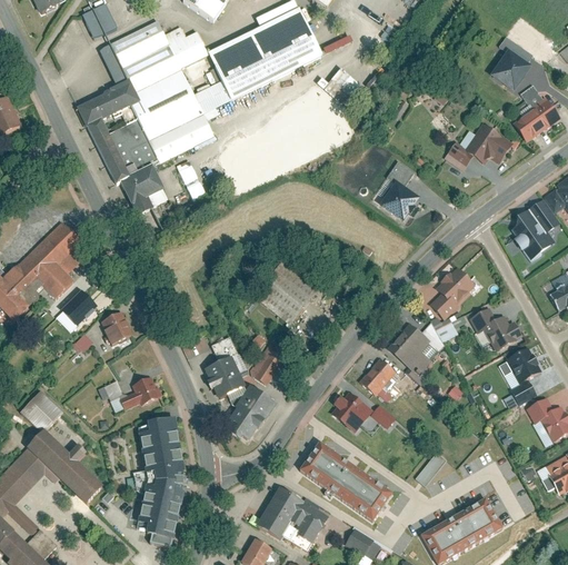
[(30,0),(37,15),(58,5),(56,0),(30,0)]
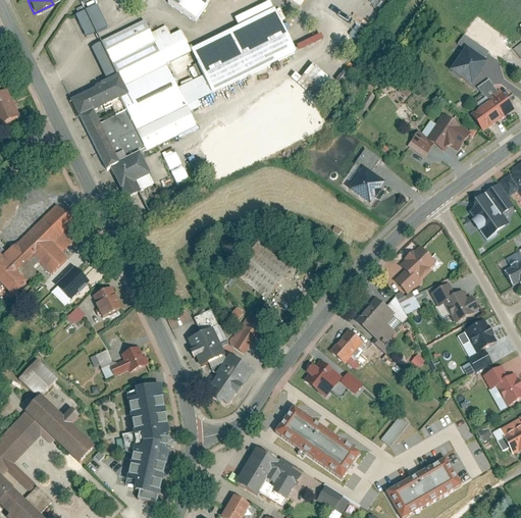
[(167,0),(198,20),(211,0),(167,0)]
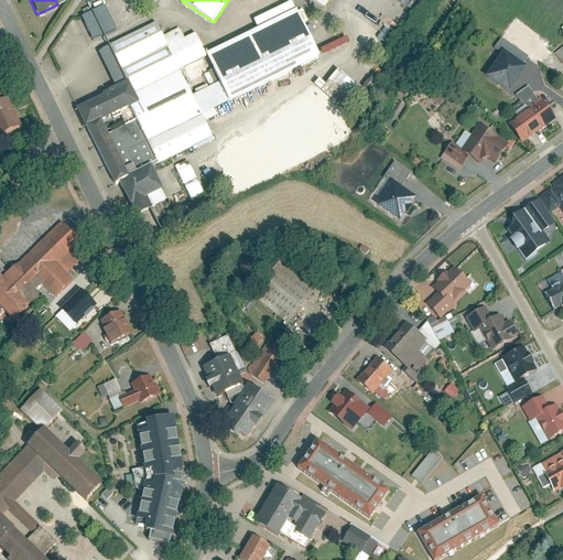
[(78,105),(107,168),(114,181),(120,178),(137,212),(151,205),(145,195),(165,186),(154,162),(210,136),(201,114),(318,58),(295,9),(246,33),(251,45),(212,64),(218,77),(192,89),(181,66),(207,53),(197,32),(172,44),(161,19),(105,45),(123,84),(78,105)]
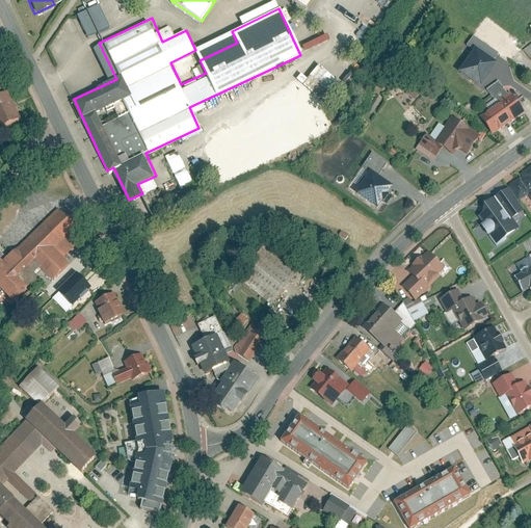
[(480,85),(495,62),(475,50),(460,72),(480,85)]
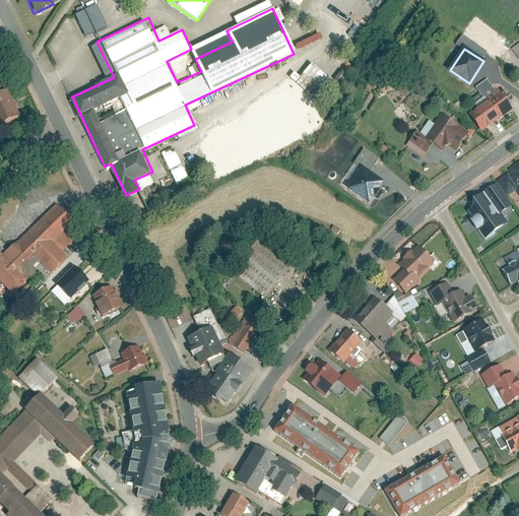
[(323,92),(332,82),(310,62),(301,72),(323,92)]
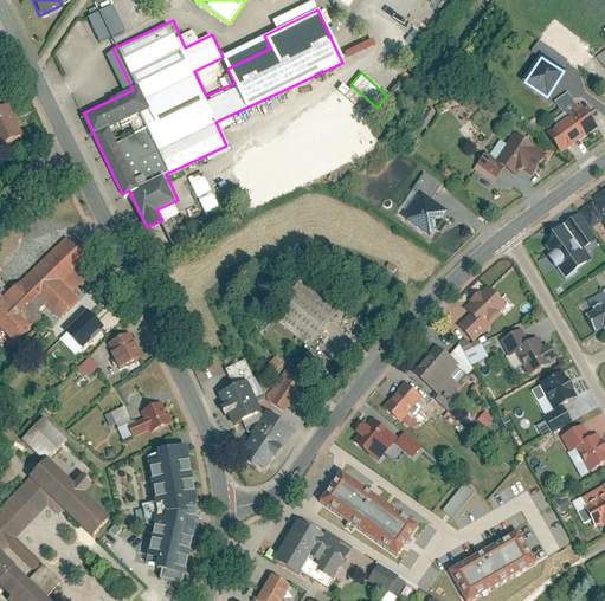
[(590,125),(567,92),(553,102),(564,118),(545,131),(558,148),(590,125)]
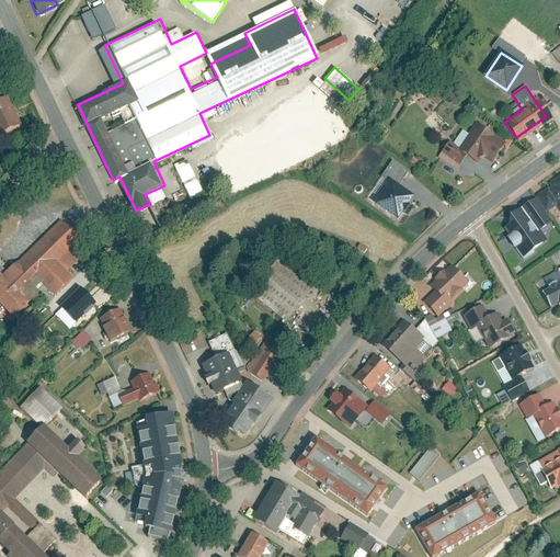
[(7,97),(0,99),(0,134),(20,125),(7,97)]
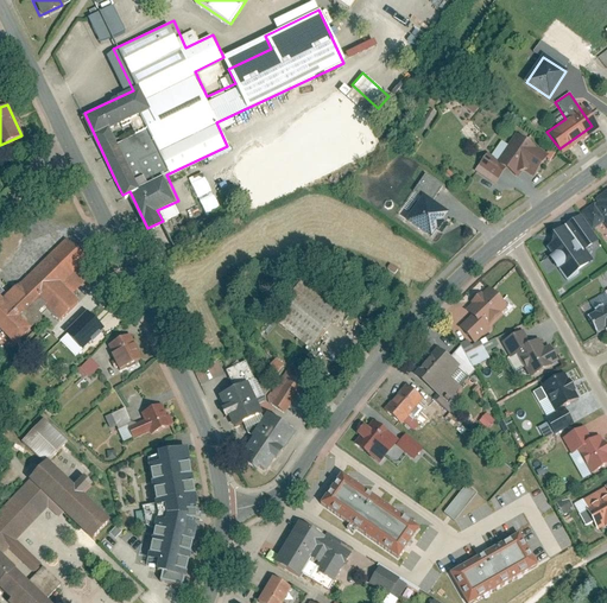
[(547,159),(517,134),(494,163),(509,175),(529,169),(535,173),(547,159)]
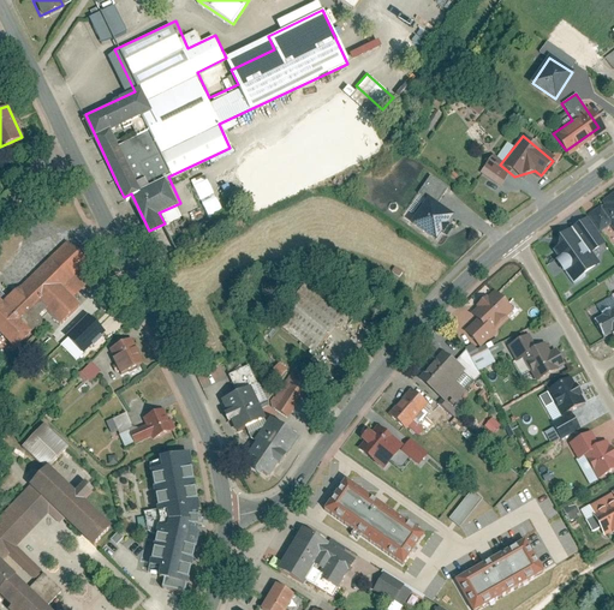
[(500,185),(508,174),(490,160),(482,171),(500,185)]
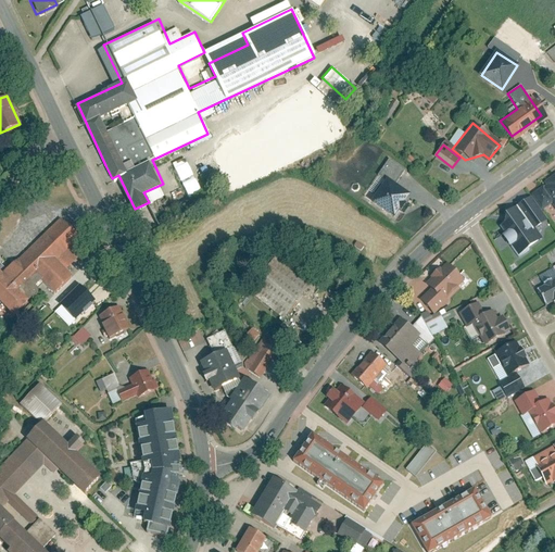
[(179,179),(192,174),(185,157),(172,161),(179,179)]
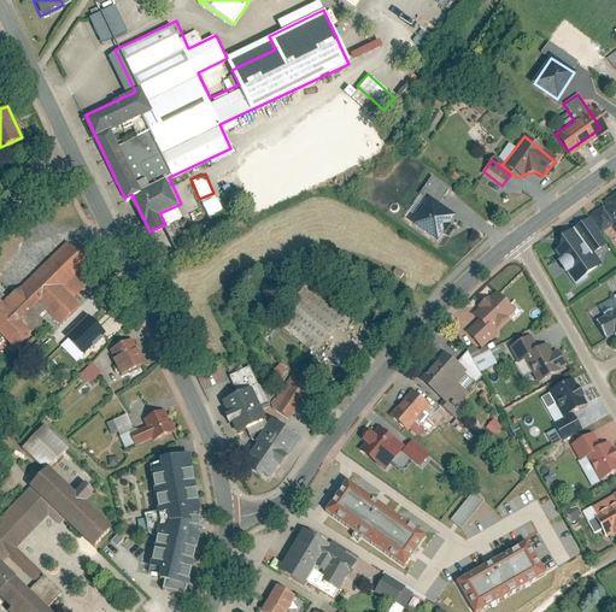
[(411,223),(435,240),(452,216),(438,206),(449,189),(432,177),(421,194),(427,199),(411,223)]
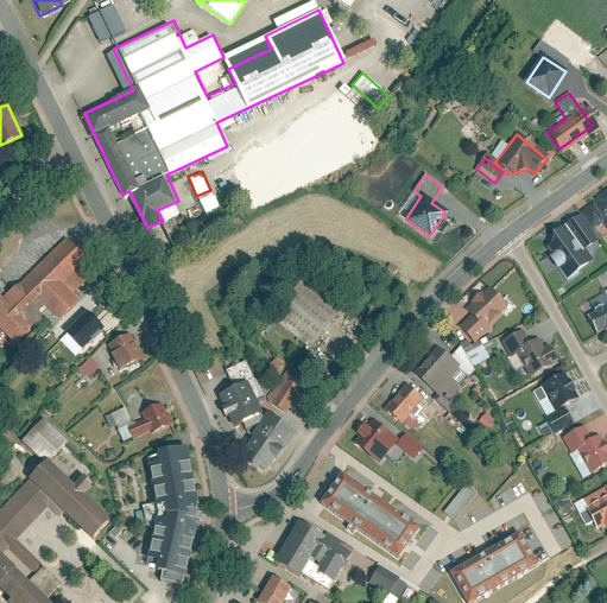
[(206,214),(219,207),(213,194),(198,200),(206,214)]
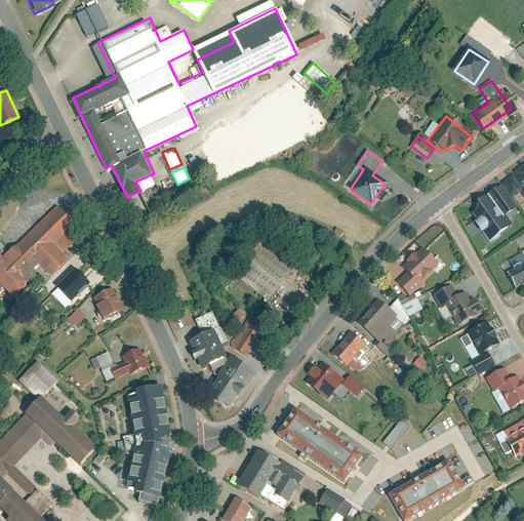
[(523,168),(502,183),(513,198),(521,193),(523,197),(523,168)]
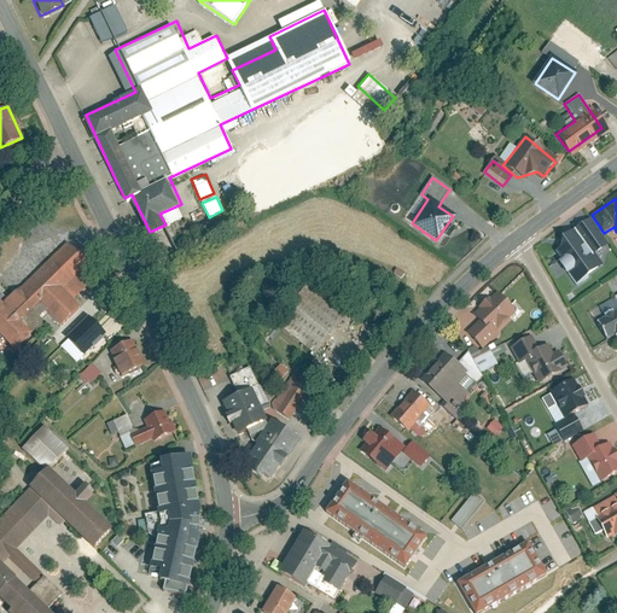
[(609,244),(589,216),(543,246),(572,285),(603,264),(594,254),(609,244)]
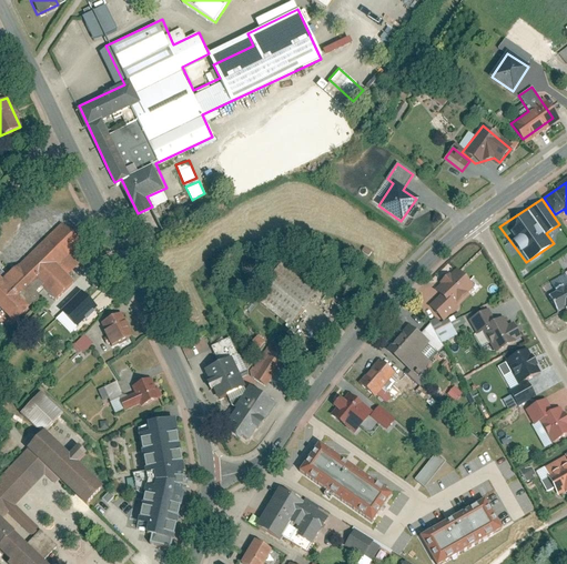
[(52,230),(53,231),(9,272),(1,263),(0,263),(0,290),(20,312),(48,285),(56,293),(76,274),(68,267),(82,253),(76,245),(82,239),(63,220),(52,230)]
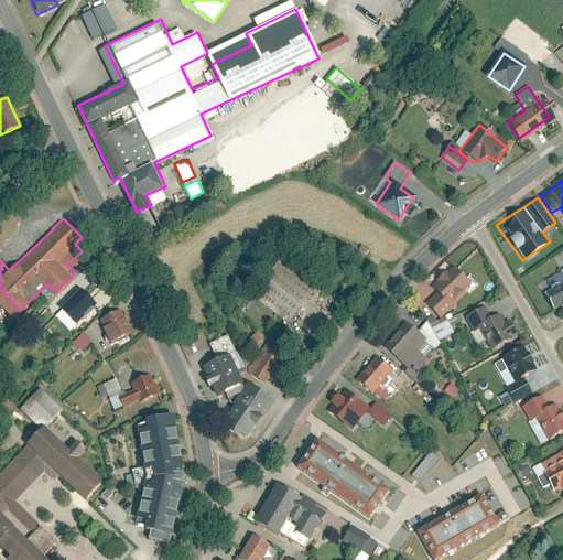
[(258,299),(288,323),(320,283),(290,260),(258,299)]
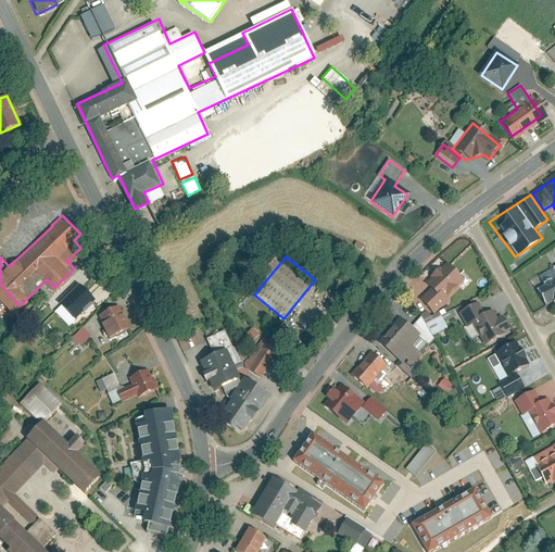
[(425,296),(437,310),(451,298),(446,293),(467,276),(452,259),(443,266),(441,264),(430,273),(432,275),(428,278),(434,286),(425,296)]
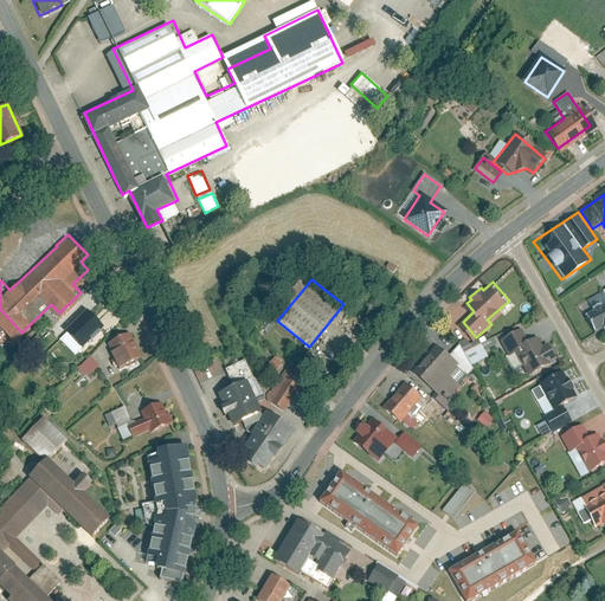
[(604,299),(586,309),(596,329),(604,324),(604,299)]
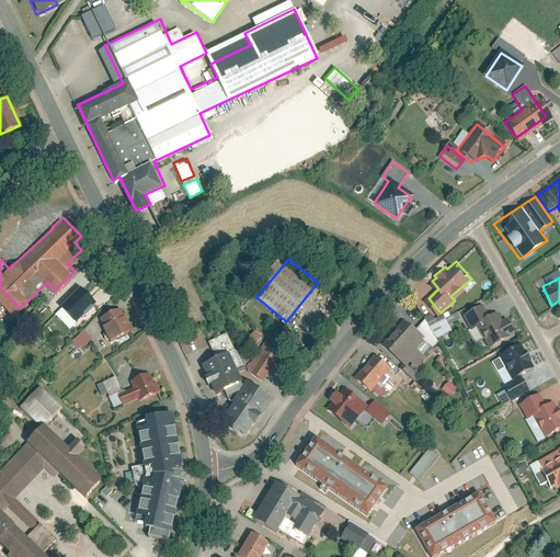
[(95,300),(83,288),(63,309),(75,321),(95,300)]
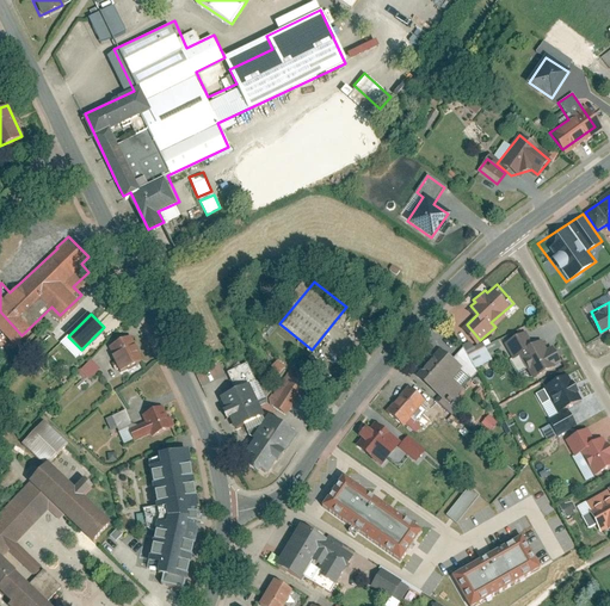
[(518,333),(504,341),(513,358),(519,356),(531,377),(553,364),(552,360),(558,357),(552,347),(546,352),(538,339),(525,346),(518,333)]
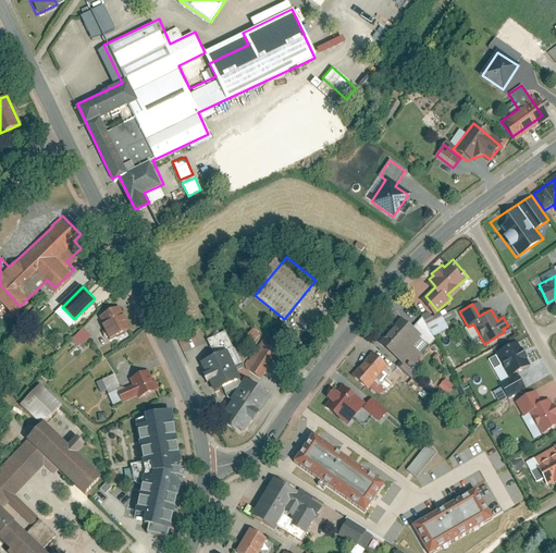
[(115,310),(98,318),(107,336),(123,329),(115,310)]
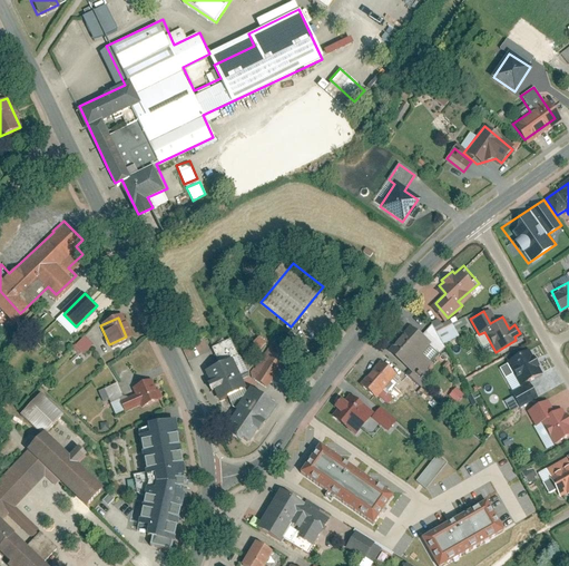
[(391,349),(417,372),(429,360),(421,352),(430,342),(412,325),(391,349)]
